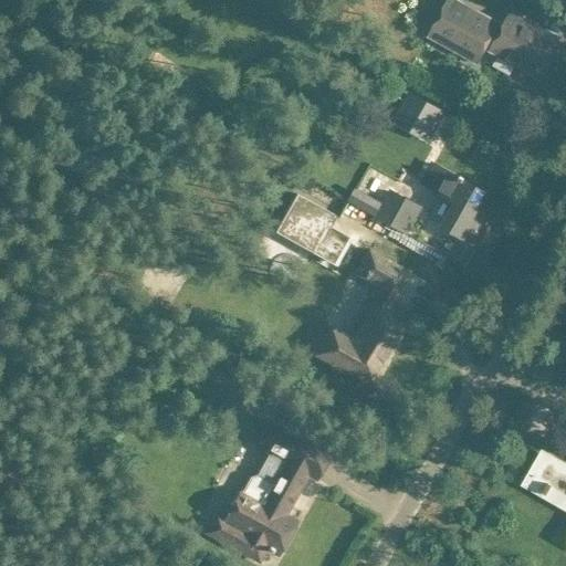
[(475,65),(481,54),(484,48),(537,76),(555,43),(525,27),(528,21),(512,11),(502,31),(495,27),(498,23),(456,0),(449,0),(428,38),(475,65)]
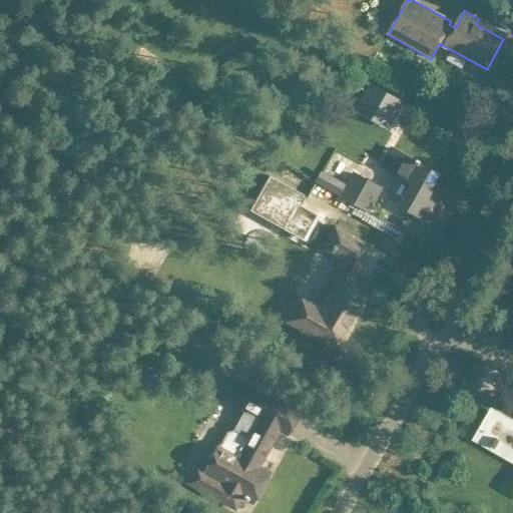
[(370,82),(356,109),(388,127),(403,100),(370,82)]
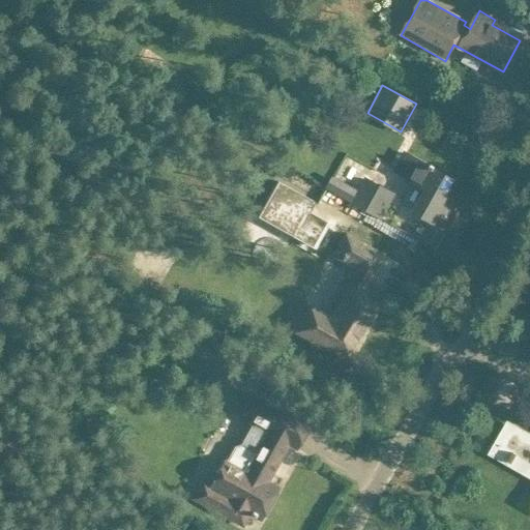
[(392,170),(428,189),(415,211),(457,234),(469,211),(444,197),(453,180),(434,170),(435,168),(404,150),(392,170)]
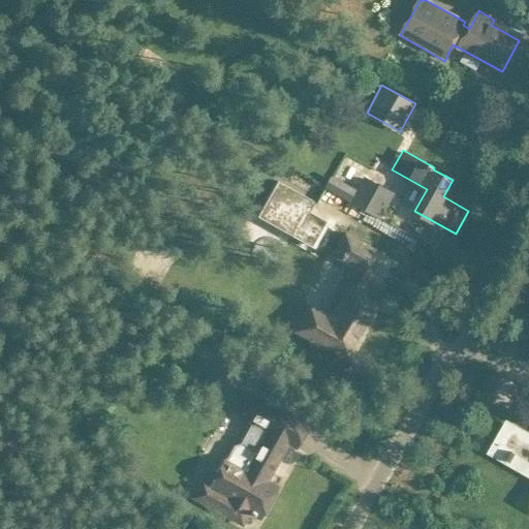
[(380,219),(395,193),(364,176),(349,200),(380,219)]
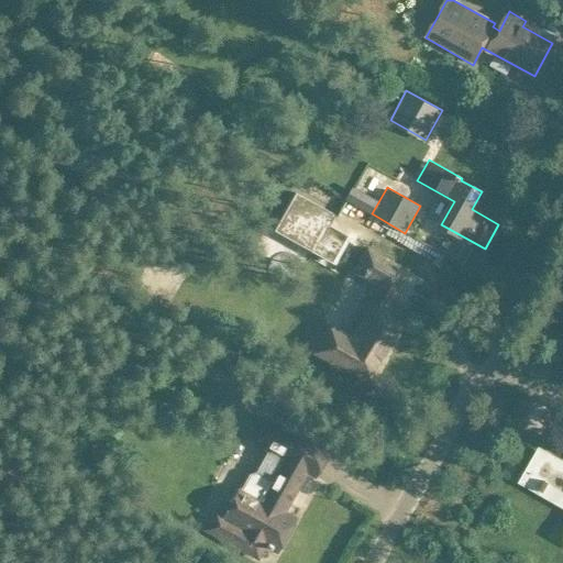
[(353,190),(348,202),(372,212),(377,200),(353,190)]
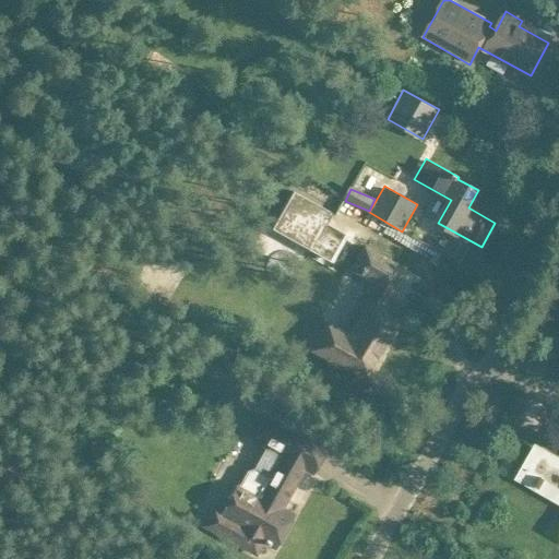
[(293,192),(273,228),(311,250),(331,214),(329,213),(293,192)]
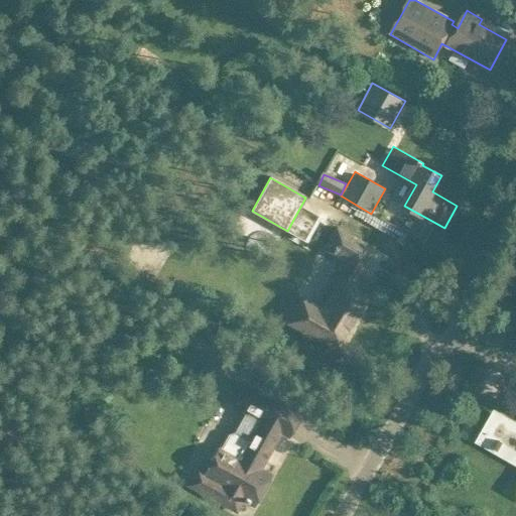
[(394,254),(406,231),(373,214),(369,223),(364,220),(357,235),(394,254)]
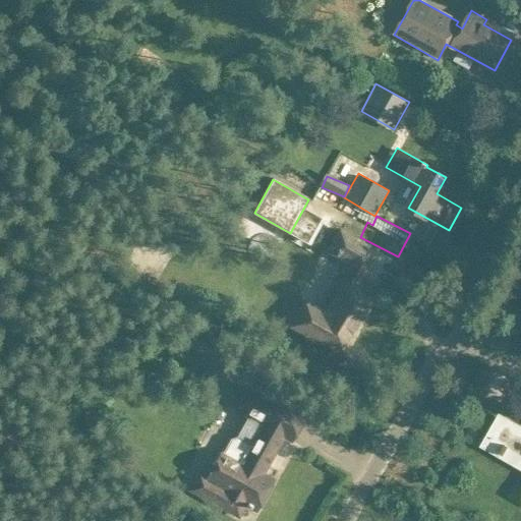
[(301,300),(288,325),(343,356),(352,339),(349,337),(374,292),(357,283),(375,251),(339,230),(327,250),(352,265),(325,313),(301,300)]
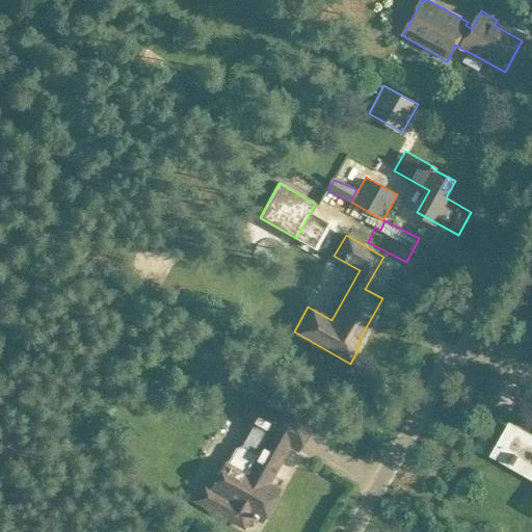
[(203,481),(193,499),(243,527),(249,514),(261,522),(278,490),(267,484),(289,446),(297,450),(310,428),(254,397),(241,419),(268,433),(256,455),(240,447),(236,449),(229,461),(227,460),(212,486),(203,481)]
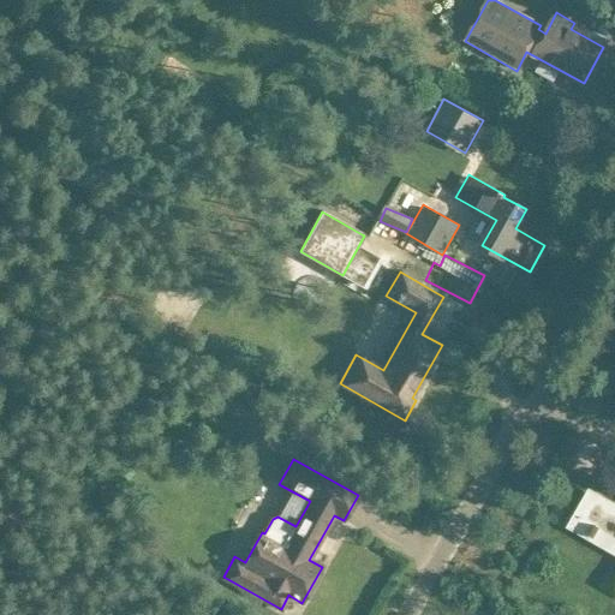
[(614,508),(591,495),(573,526),(593,538),(598,530),(614,538),(614,508)]
